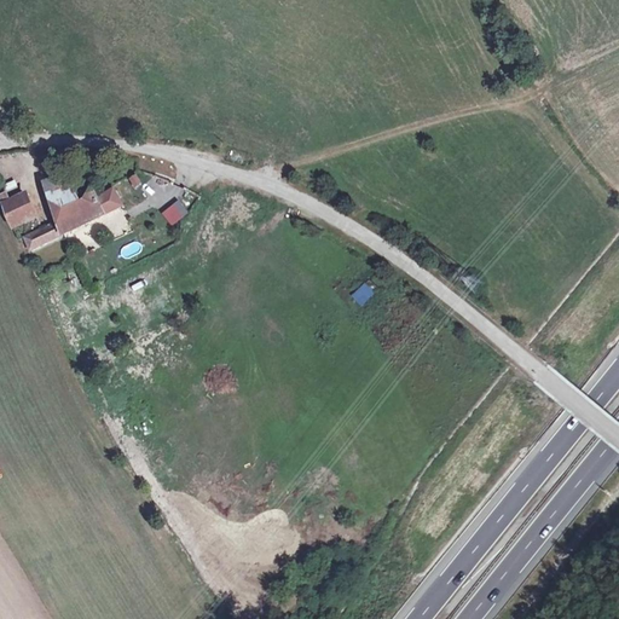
[(19,239),(25,255),(63,238),(120,212),(111,194),(99,198),(98,197),(98,195),(77,150),(35,171),(55,218),(56,221),(19,239)]
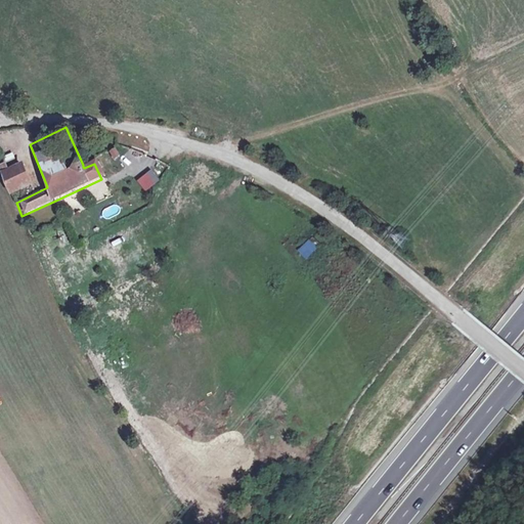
[(98,145),(112,172),(122,168),(116,156),(122,153),(118,144),(107,141),(98,145)]
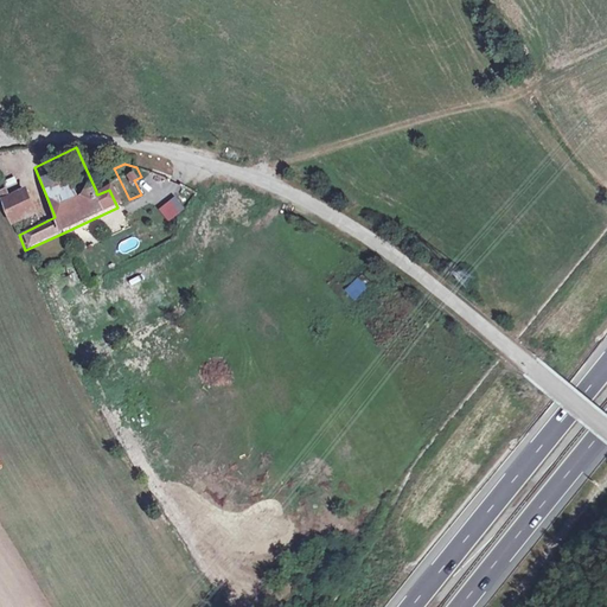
[(0,192),(0,193),(12,223),(32,213),(25,196),(16,199),(10,187),(0,192)]
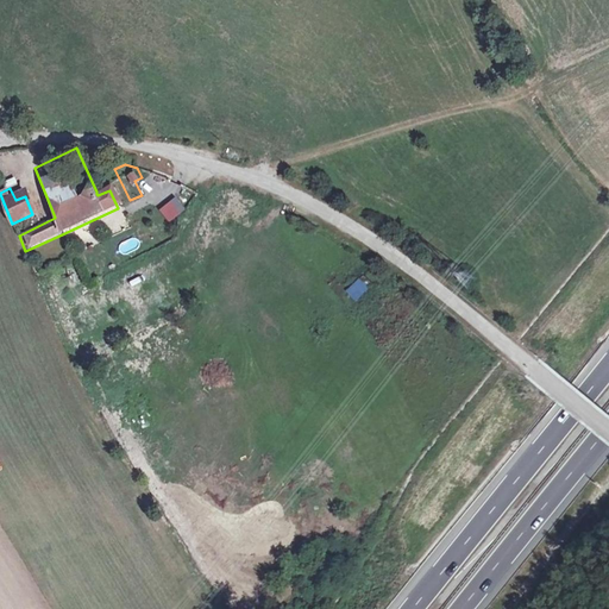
[(158,208),(168,221),(184,209),(175,196),(158,208)]
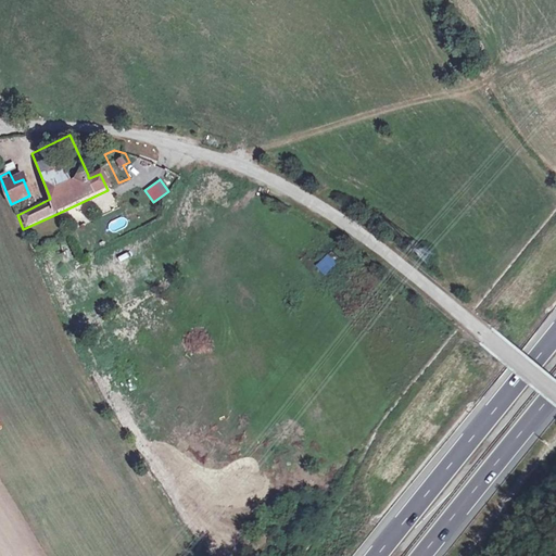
[(187,223),(188,211),(178,210),(176,222),(187,223)]
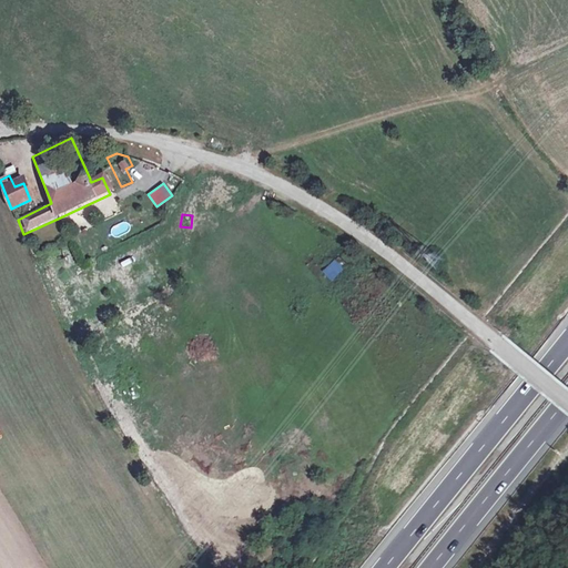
[(322,272),(332,282),(346,267),(336,257),(322,272)]
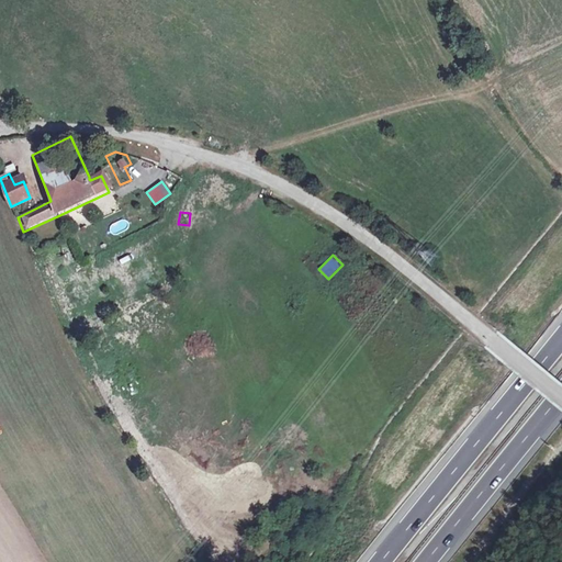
[(54,261),(60,280),(69,277),(63,258),(54,261)]
